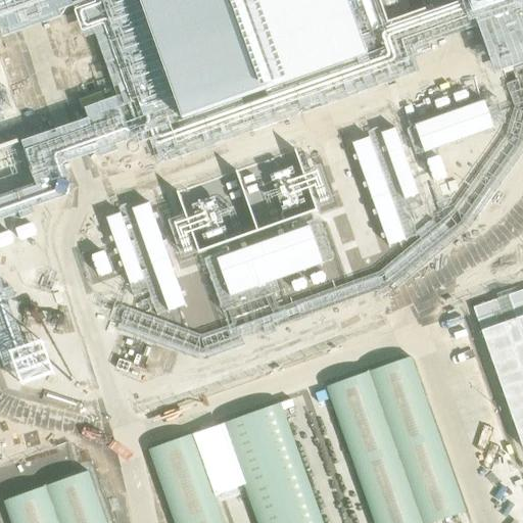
[(139,0),(182,119),(363,54),(343,0),(139,0)]
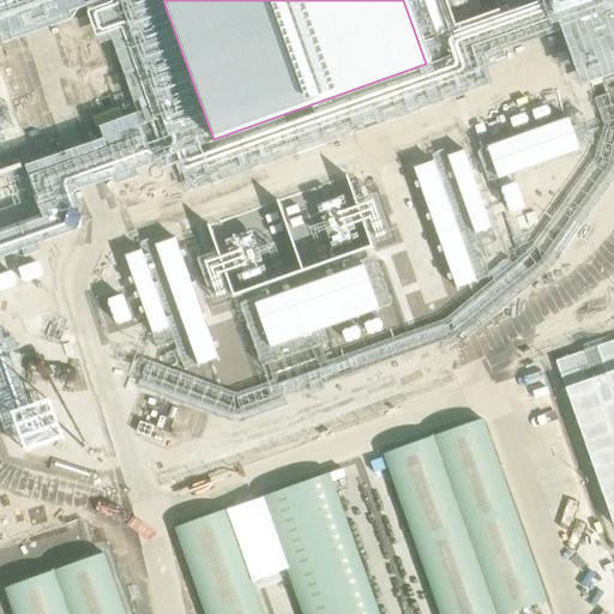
[(287,288),(239,305),(258,355),(392,306),(374,256),(329,272),(287,288)]
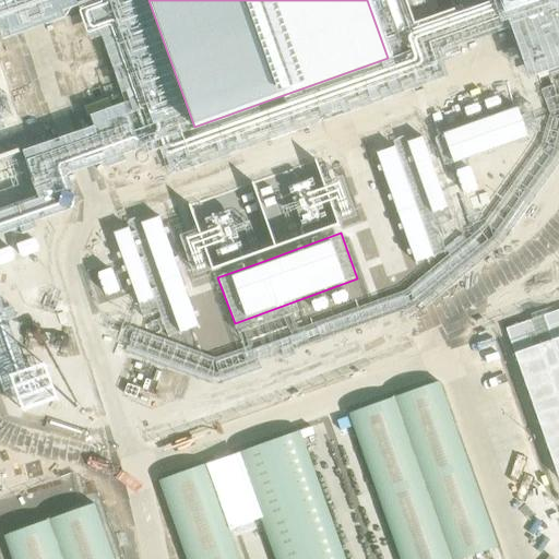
[(558,309),(506,328),(558,478),(558,477),(558,309)]
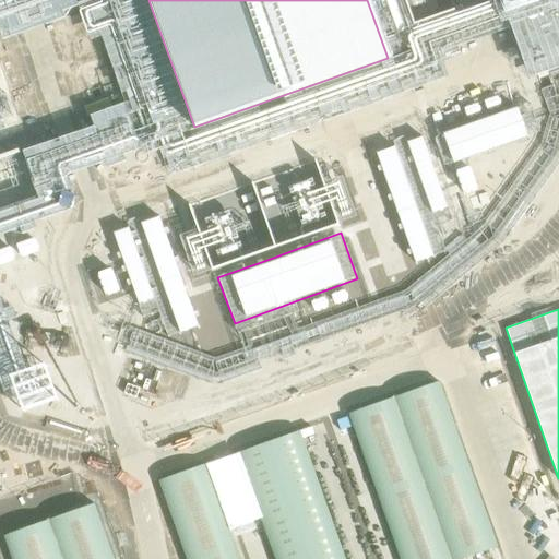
[(439,381),(348,413),(400,558),(461,558),(497,546),(439,381)]
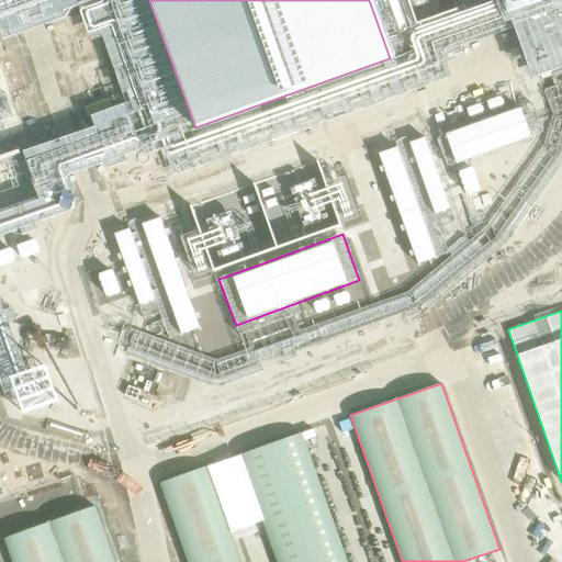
[(347,561),(301,433),(238,454),(277,561),(347,561)]
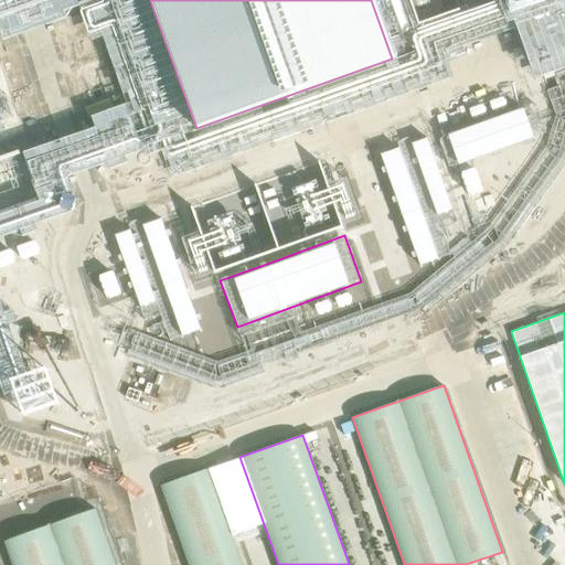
[(241,564),(206,469),(160,486),(189,564),(241,564)]
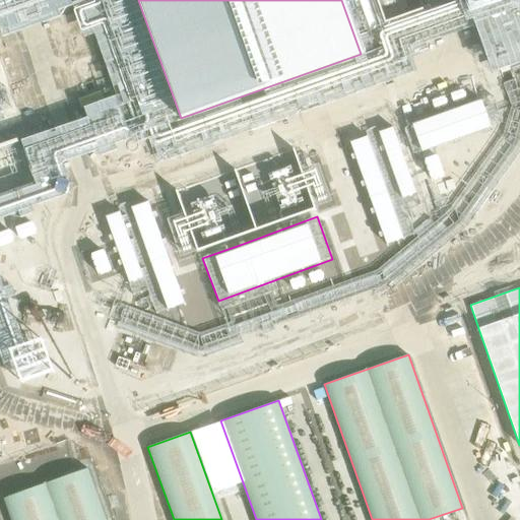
[(106,519),(87,468),(3,498),(10,519),(106,519)]
